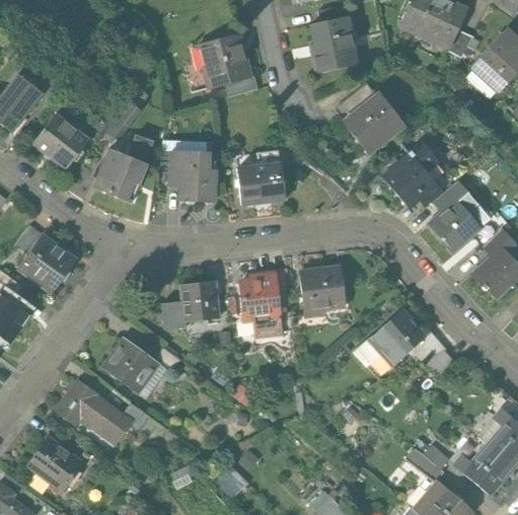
[(465,8),(448,0),(430,0),(412,0),(401,25),(418,32),(421,28),(450,42),(465,8)]
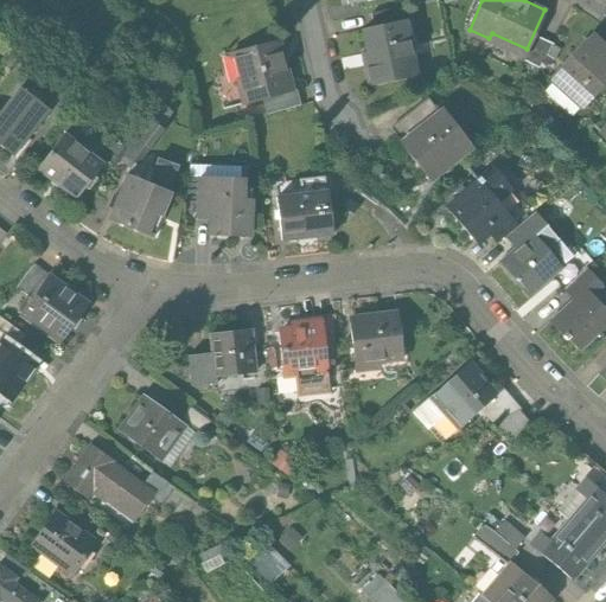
[(403,19),(363,29),(368,51),(364,52),(371,84),(415,75),(403,19)]
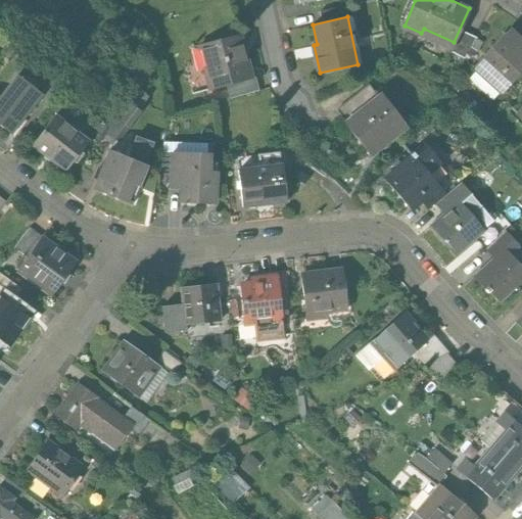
[(521,45),(506,31),(474,65),(502,91),(521,68),(521,45)]
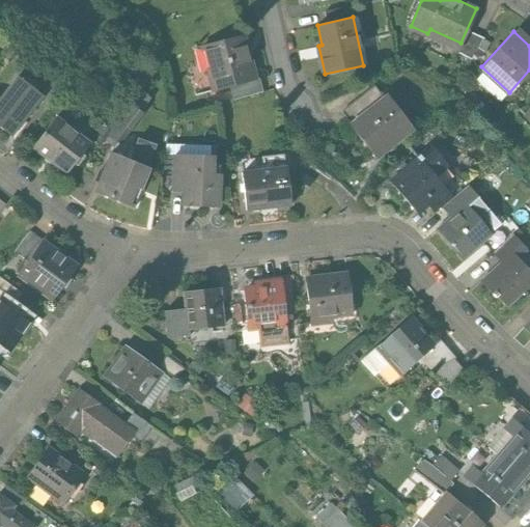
[(245,33),(211,43),(218,66),(212,68),(217,87),(232,83),(256,77),(245,33)]
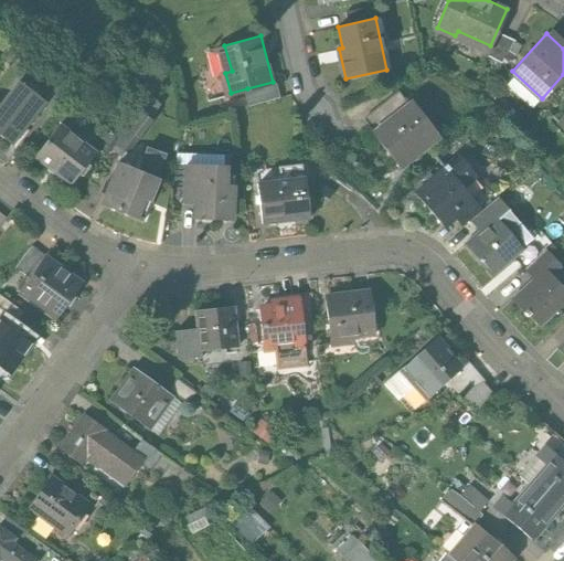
[(2,103),(0,105),(0,129),(13,140),(45,99),(21,80),(2,103)]
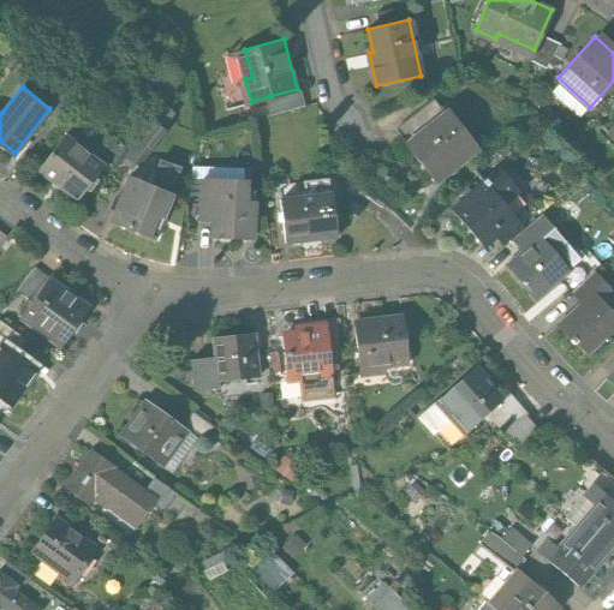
[(297,89),(269,96),(273,113),(307,103),(302,89),(297,90),(297,89)]
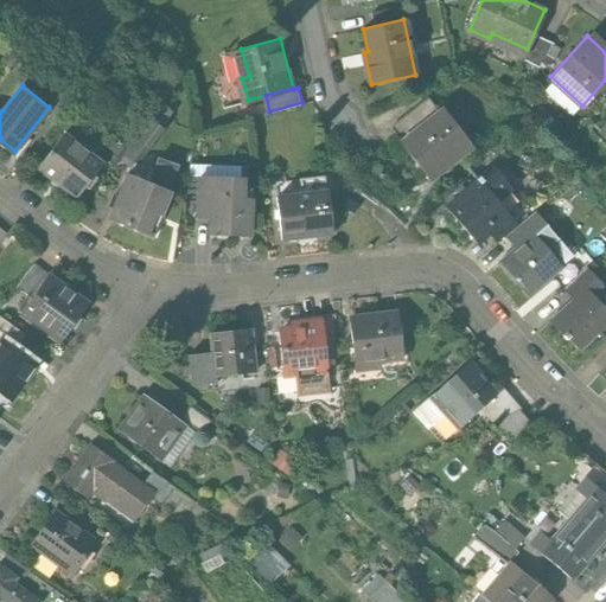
[(425,125),(402,142),(431,177),(446,165),(445,162),(457,154),(458,155),(472,145),(444,109),(425,125)]
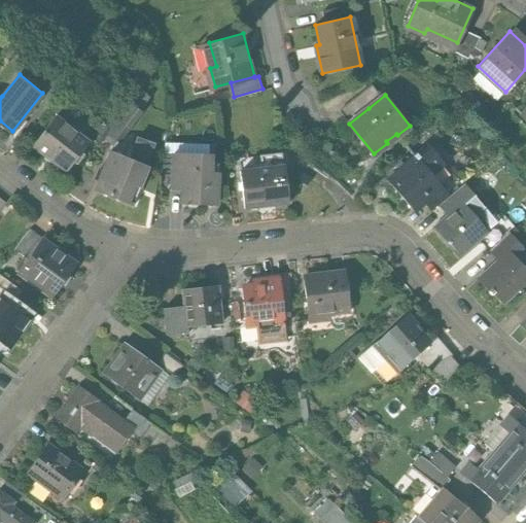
[(369,108),(358,96),(340,110),(349,124),(369,108)]
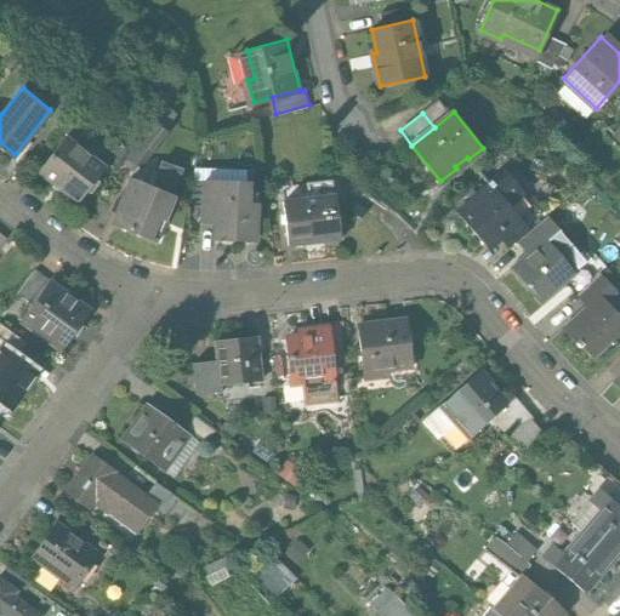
[(107,165),(67,135),(41,169),(81,199),(107,165)]
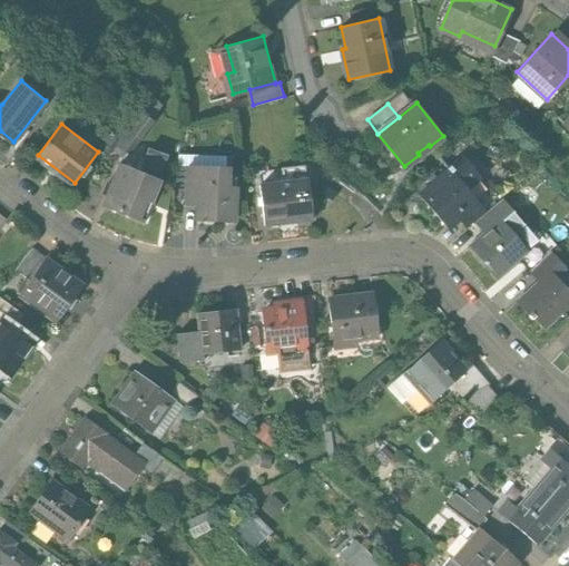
[(463,156),(419,194),(447,226),(457,216),(477,201),(468,188),(481,177),(463,156)]
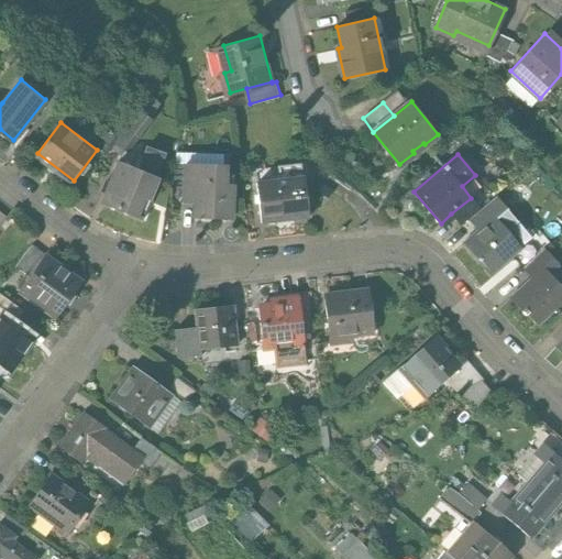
[(158,175),(119,160),(118,161),(120,161),(103,201),(144,217),(152,197),(151,196),(158,175)]
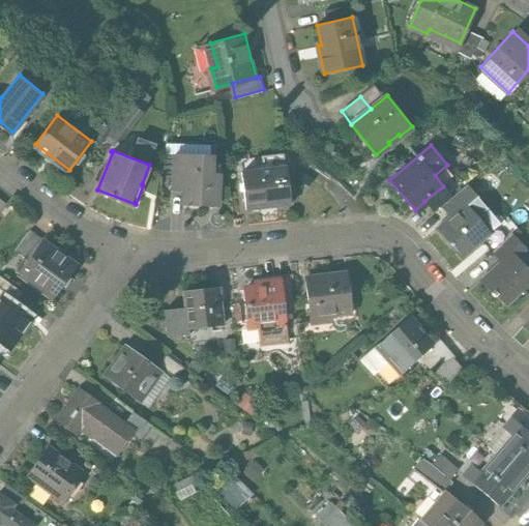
[(213,156),(178,154),(177,178),(189,178),(188,205),(219,206),(221,176),(213,176),(213,156)]
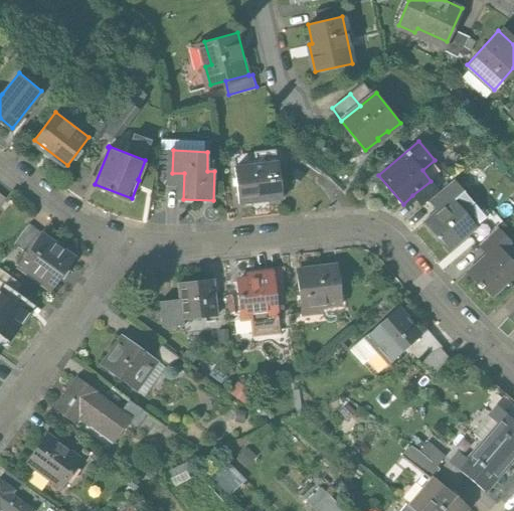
[(260,166),(238,168),(241,202),(285,198),(282,165),(280,165),(279,151),(259,153),(260,166)]
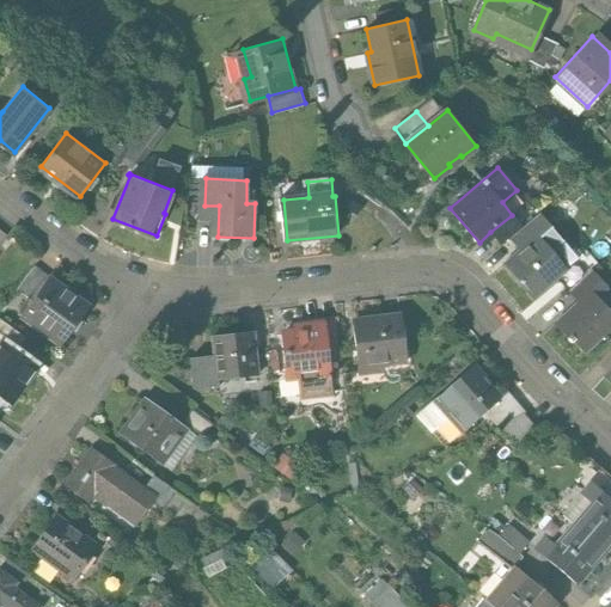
[(538,213),(515,232),(527,245),(538,234),(539,237),(551,227),(538,213)]
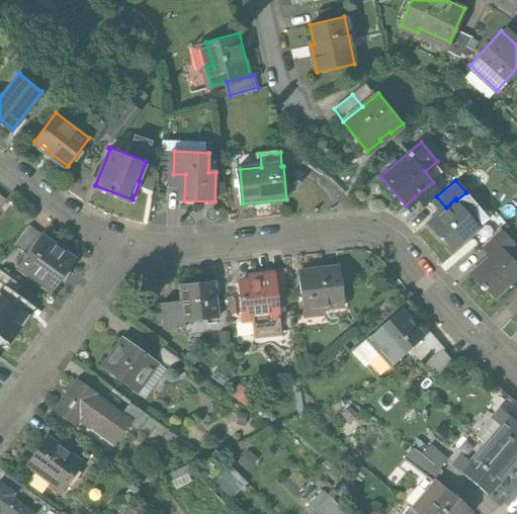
[(433,182),(415,196),(423,205),(441,190),(433,182)]
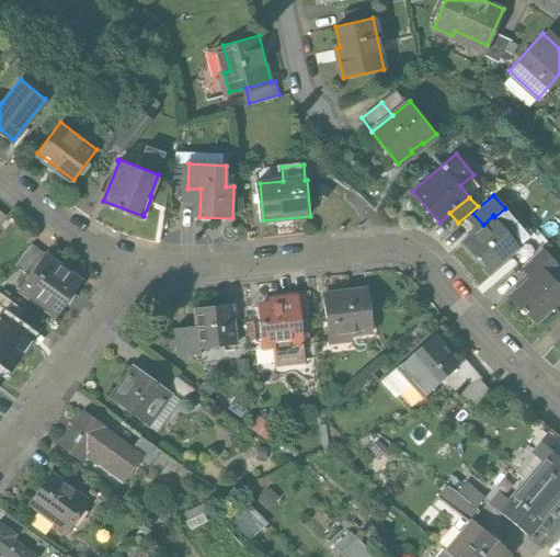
[(483,225),(464,242),(478,259),(480,258),(490,270),(518,245),(494,217),(493,215),(483,225)]
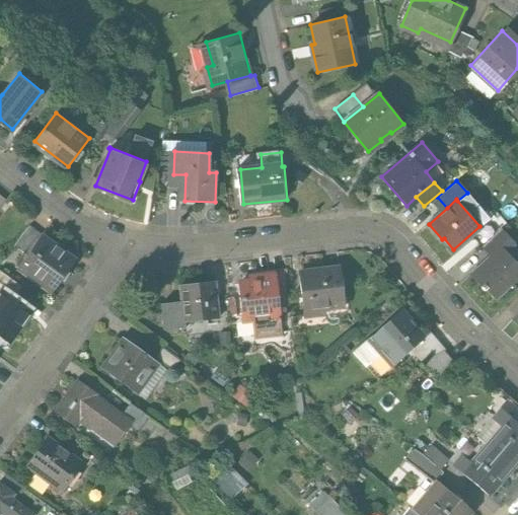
[(510,237),(501,228),(482,244),(491,254),(500,246),(510,237)]
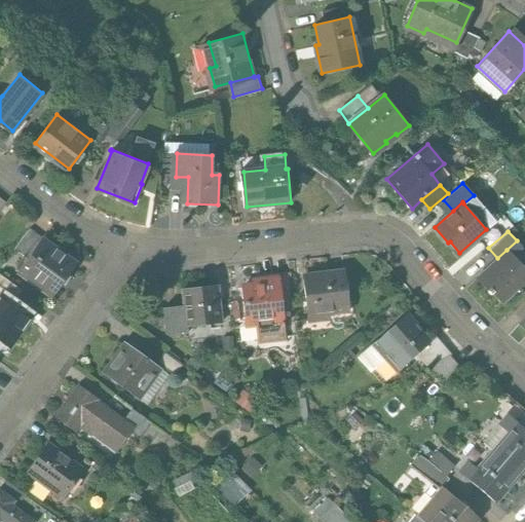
[(76,261),(43,237),(17,272),(20,273),(21,271),(32,280),(35,275),(54,290),(76,261)]
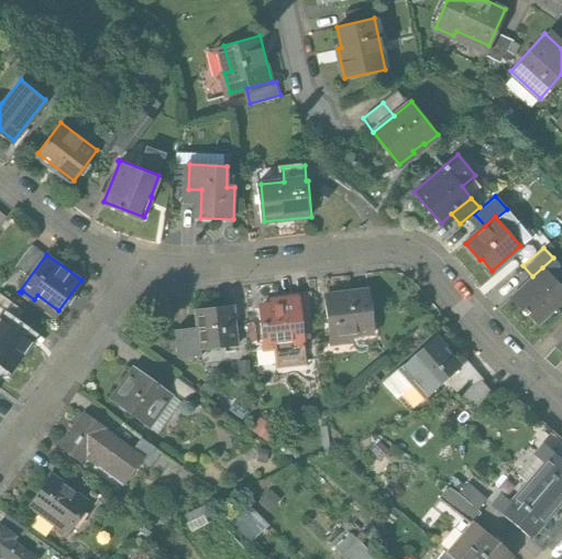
[(553,258),(542,267),(549,275),(560,266),(553,258)]
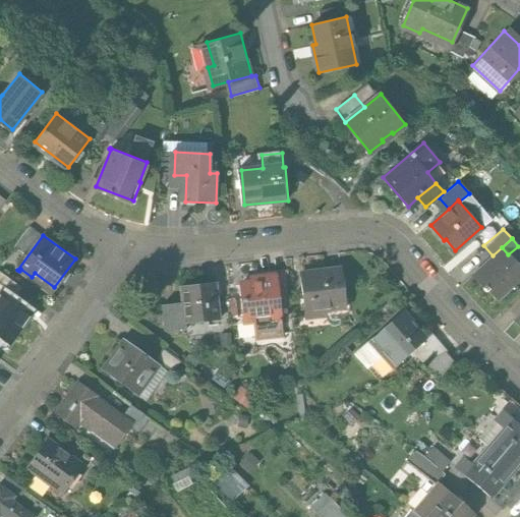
[(519,267),(508,254),(502,247),(493,255),(472,275),(487,291),(488,289),(499,300),(519,279),(519,267)]
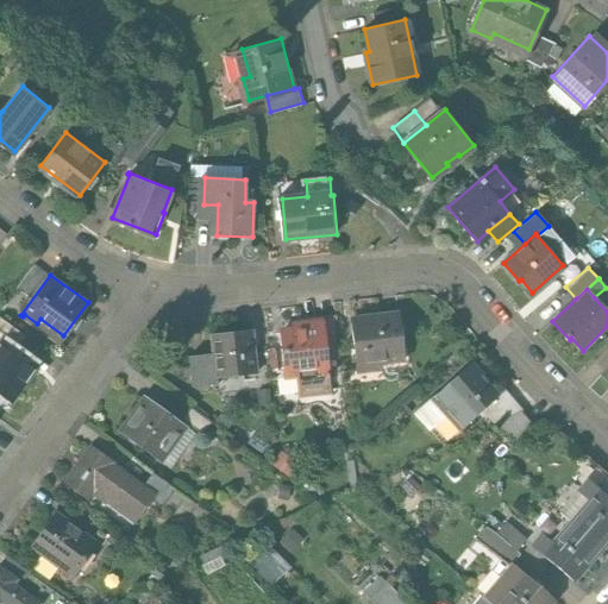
[(400,310),(352,316),(357,363),(405,357),(400,310)]
